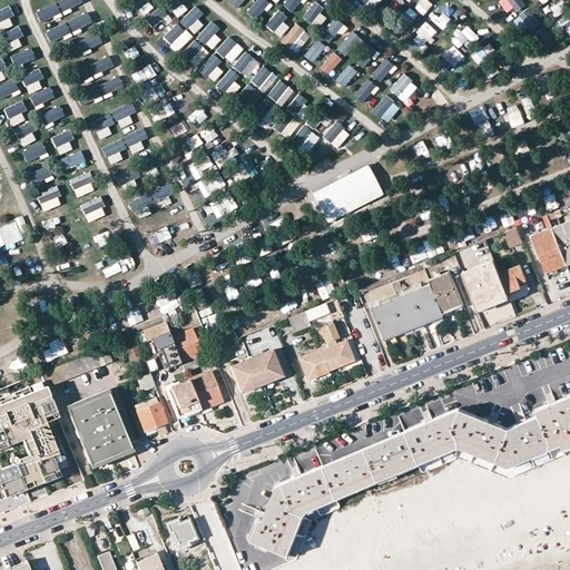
[(78,0),(66,0),(57,5),(62,16),(81,6),(78,0)]
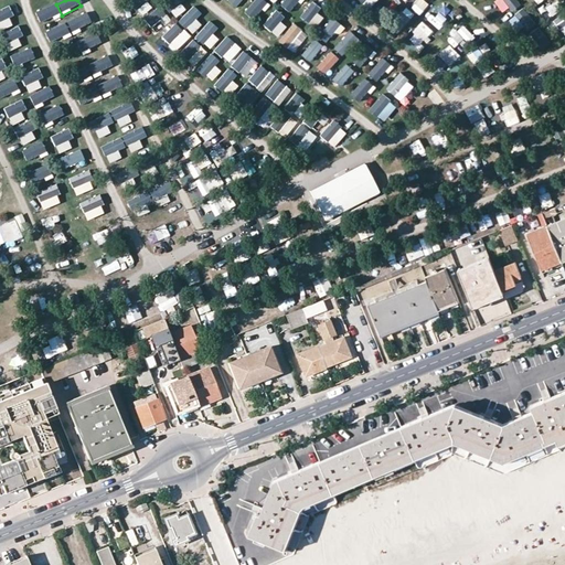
[(150,0),(132,0),(129,4),(137,13),(150,0)]
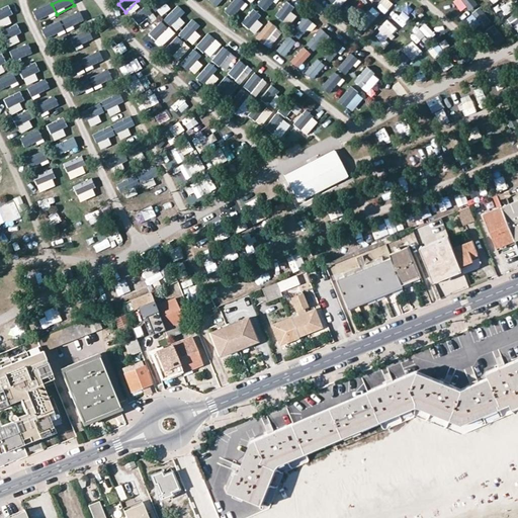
[(168,0),(156,0),(152,4),(157,10),(168,0)]
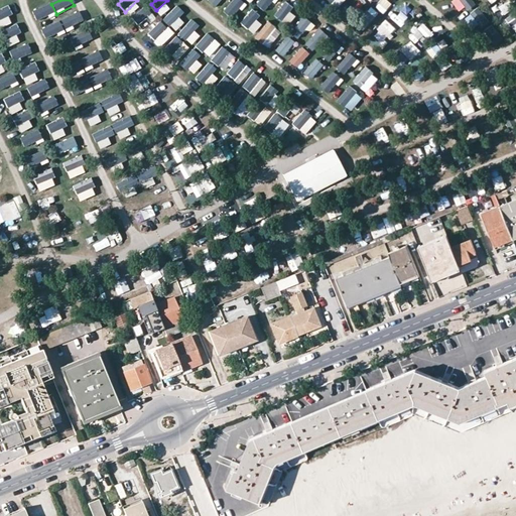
[(237,0),(236,0),(225,16),(232,20),(243,4),(237,0)]
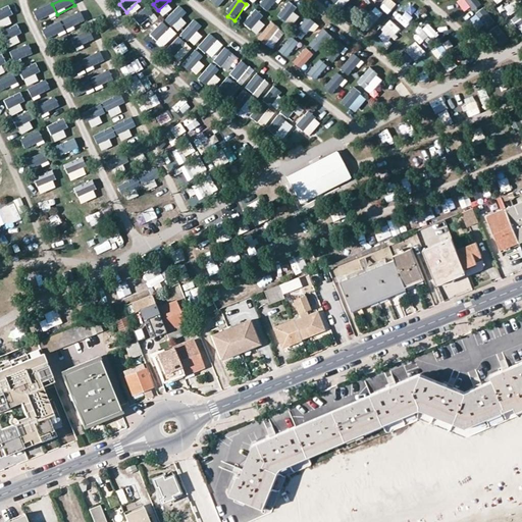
[(263,0),(259,5),(266,11),(274,0),(263,0)]
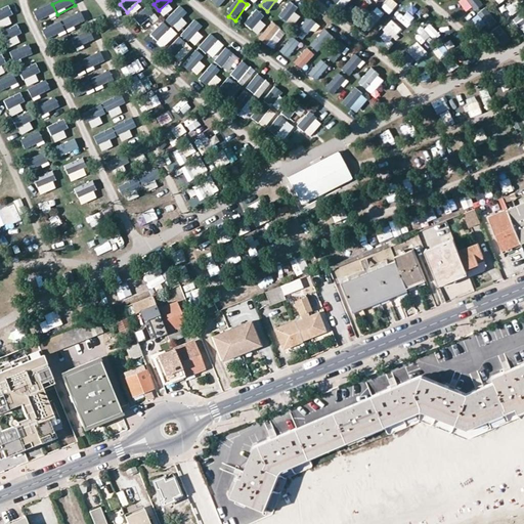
[(357,0),(355,3),(367,10),(373,0),(357,0)]
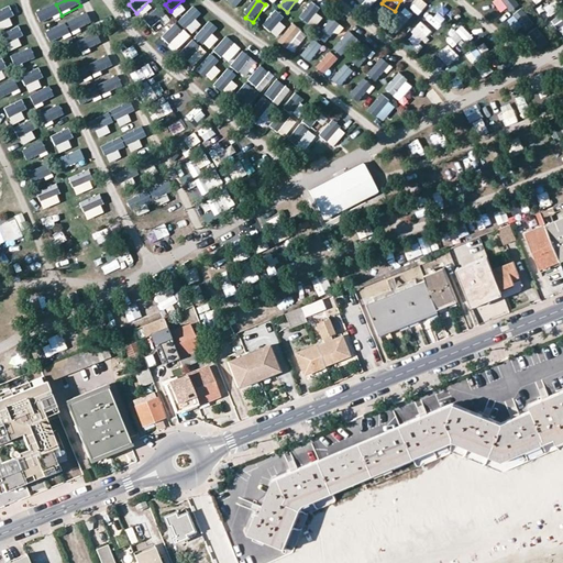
[(417,0),(412,8),(422,14),(431,0),(417,0)]
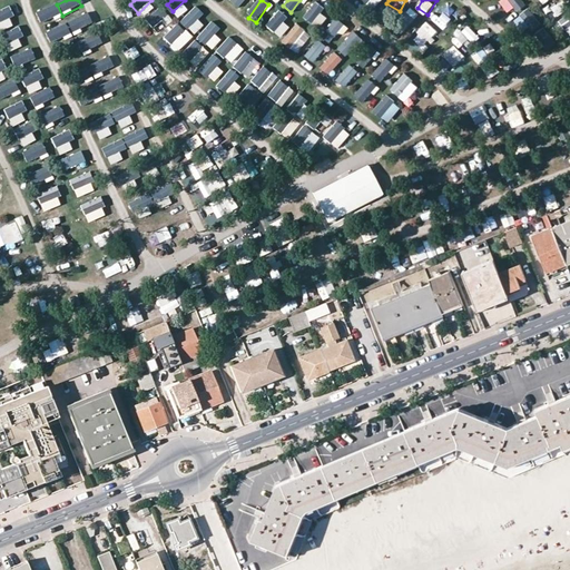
[(523,0),(510,0),(521,12),(529,6),(523,0)]
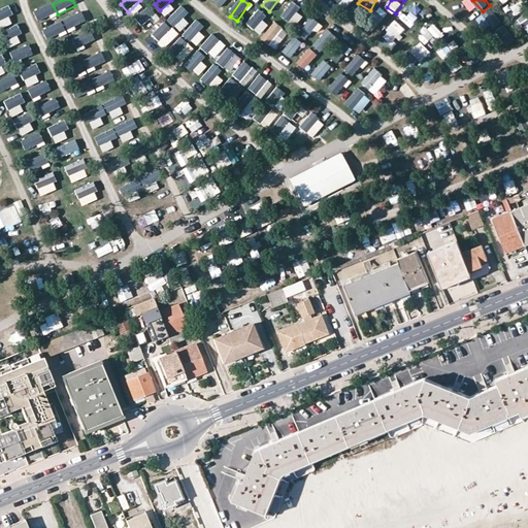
[(516,0),(514,0),(505,7),(515,18),(524,10),(516,0)]
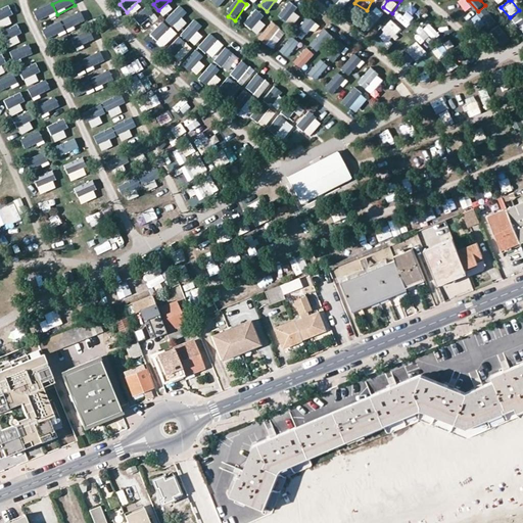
[(285,2),(274,17),(282,24),(293,8),(285,2)]
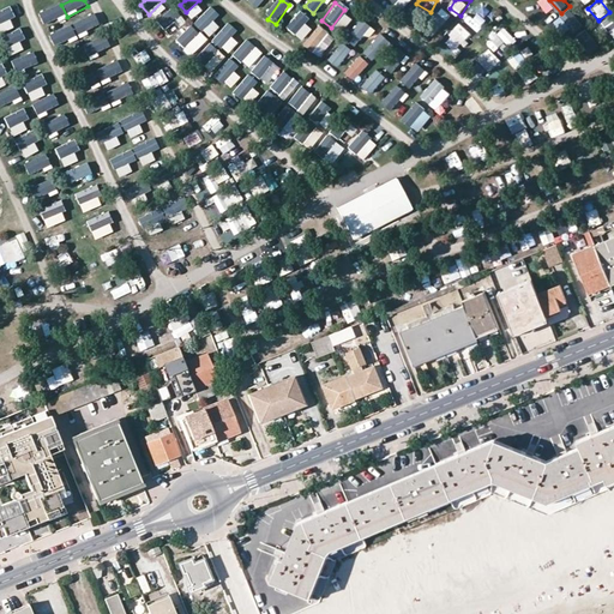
[(463,16),(474,31),(493,18),(482,2),(463,16)]
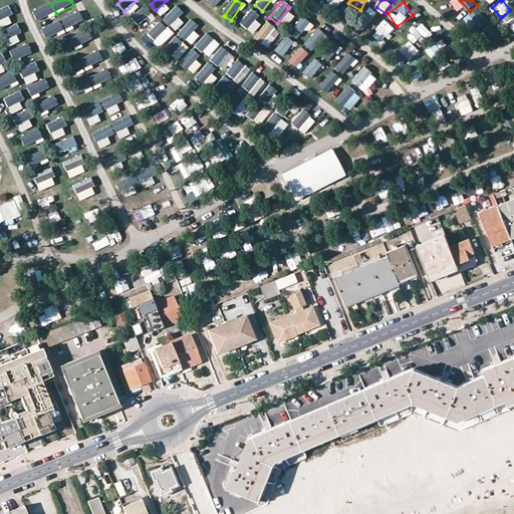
[(8,5),(0,8),(0,19),(12,14),(8,5)]
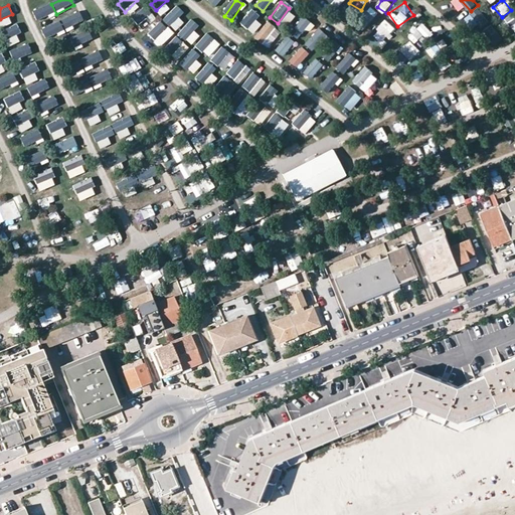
[(48,5),(32,13),(37,23),(53,15),(48,5)]
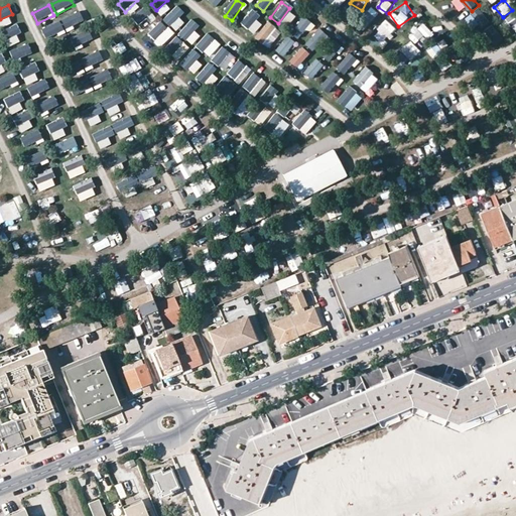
[(146,6),(132,19),(139,26),(153,14),(146,6)]
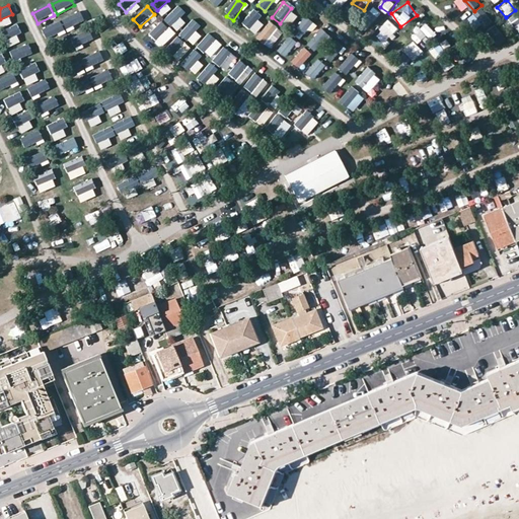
[(184,15),(176,7),(164,19),(171,27),(184,15)]
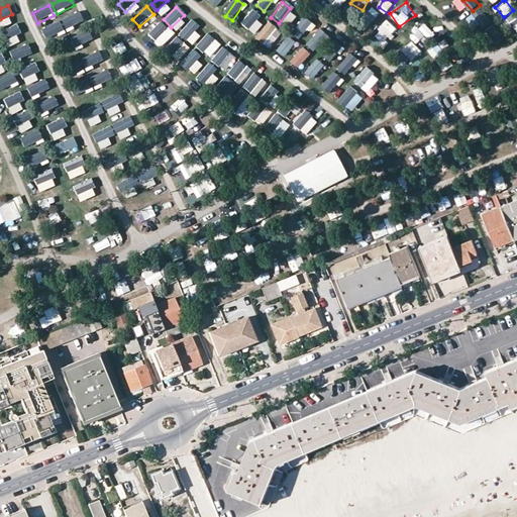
[(483,7),(474,13),(485,28),(494,21),(483,7)]
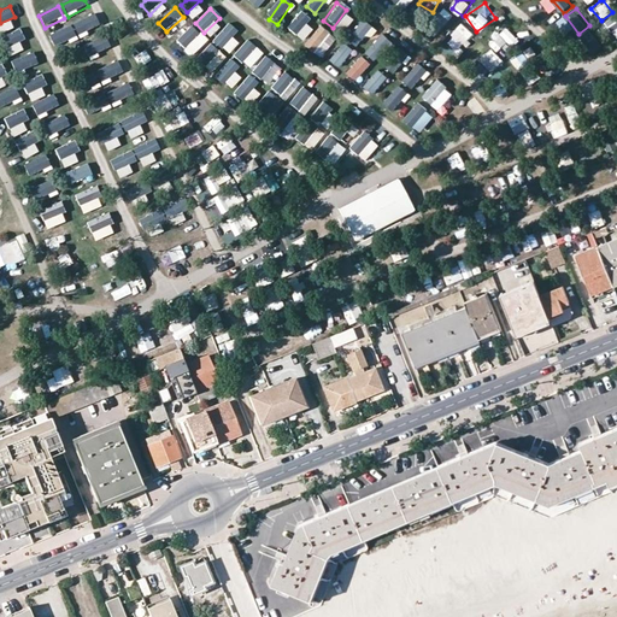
[(424,30),(433,40),(456,18),(447,10),(424,30)]
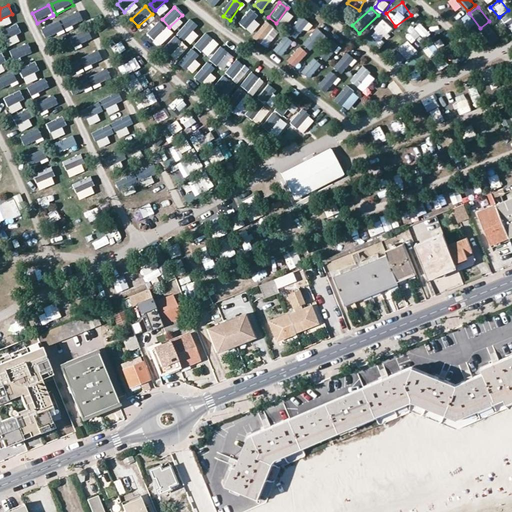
[(253,10),(242,23),(249,29),(260,16),(253,10)]
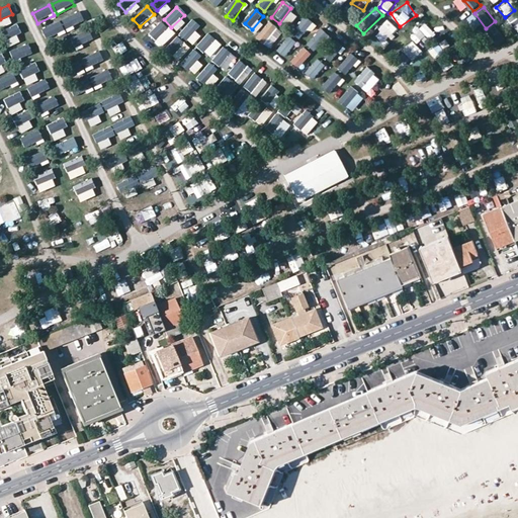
[(77,12),(61,22),(66,30),(82,21),(77,12)]
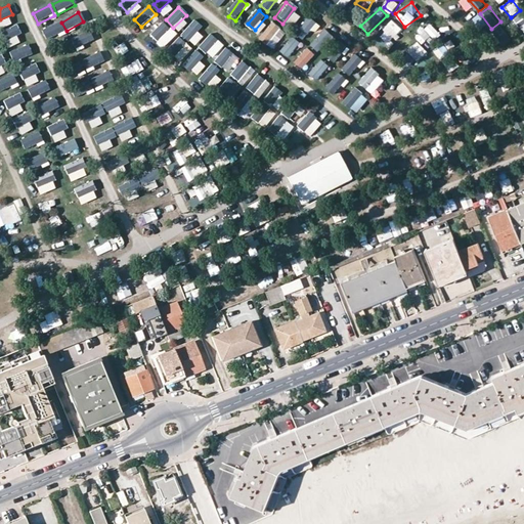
[(523,14),(513,23),(522,35),(523,33),(523,14)]
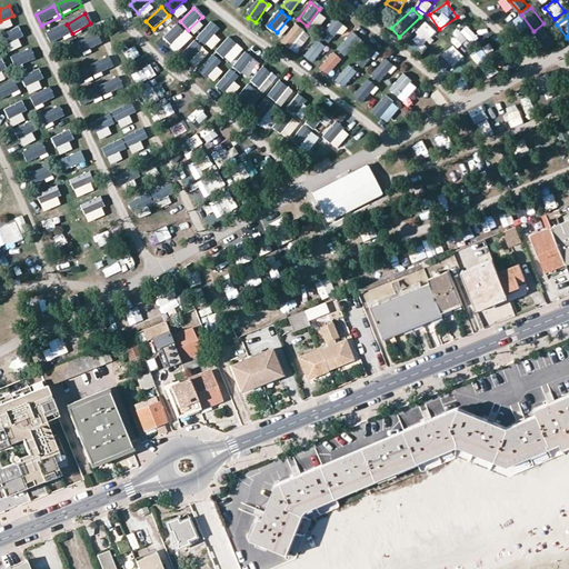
[(330,19),(319,32),(328,40),(339,26),(330,19)]
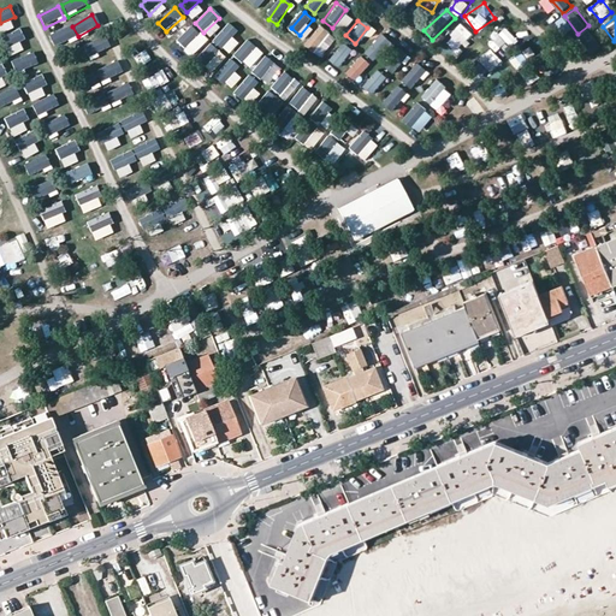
[(450,35),(462,47),(473,35),(461,23),(450,35)]
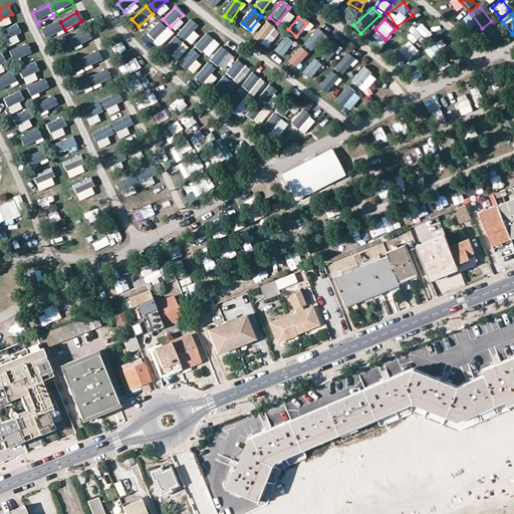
[(189,21),(179,33),(186,41),(197,28),(189,21)]
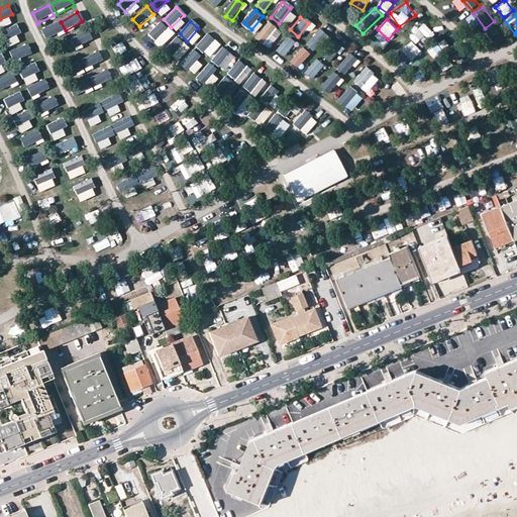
[(270,21),(255,38),(263,45),(278,28),(270,21)]
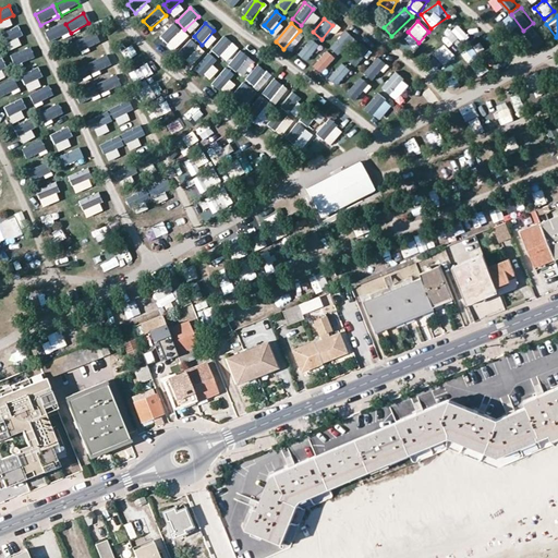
[(62,24),(45,34),(51,45),(69,35),(62,24)]
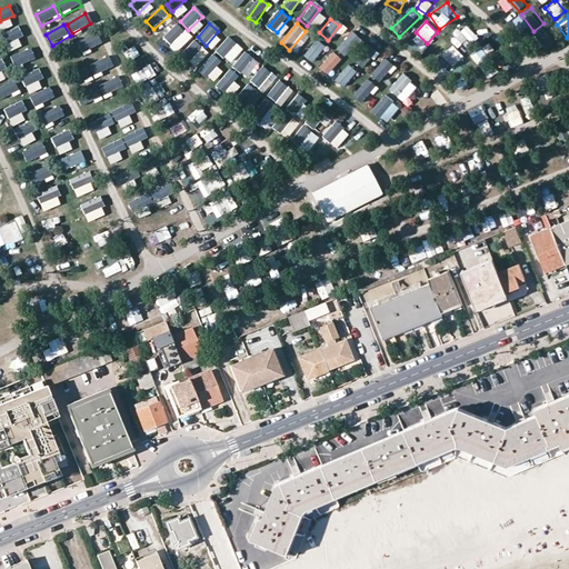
[(185,33),(176,26),(163,39),(171,47),(185,33)]
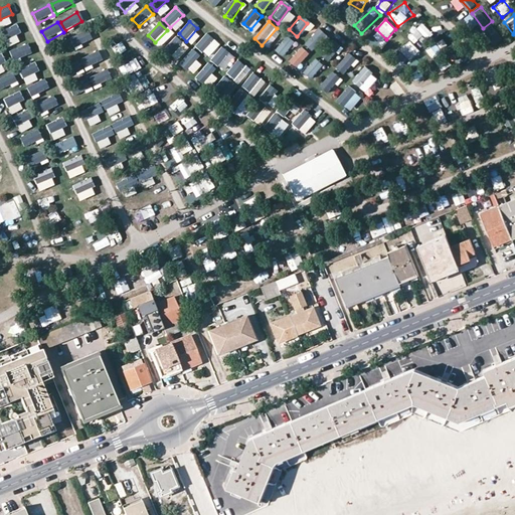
[(422,23),(417,29),(428,38),(434,33),(422,23)]
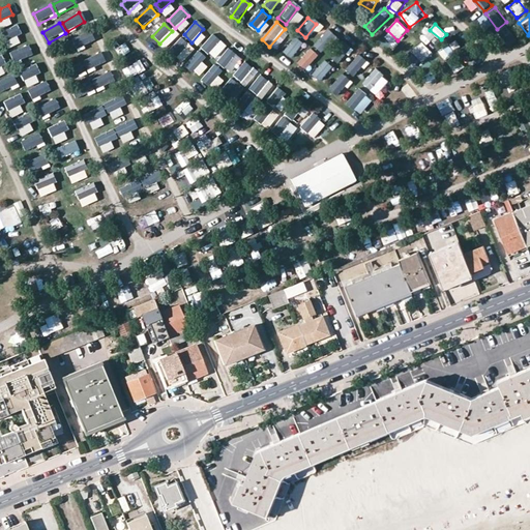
[(17,25),(0,32),(0,34),(3,41),(21,33),(17,25)]
